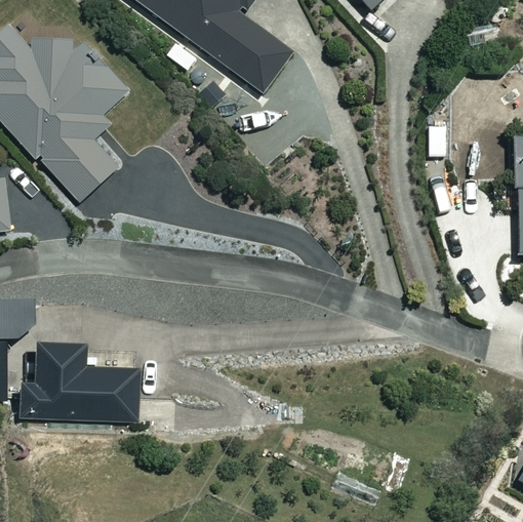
[(138,0),(263,90),(292,51),(242,14),(252,0),(138,0)]
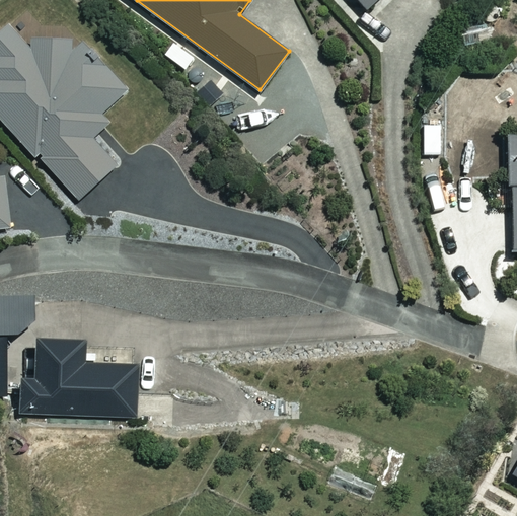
[(360,0),(368,9),(377,0),(360,0)]
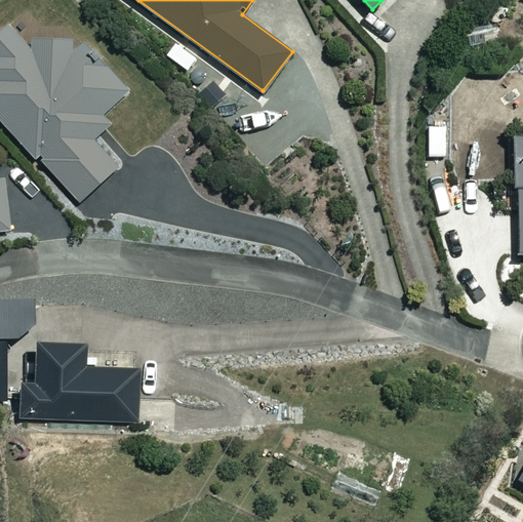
[(36,54),(8,25),(0,32),(0,116),(79,202),(119,165),(95,139),(112,124),(105,116),(127,94),(66,28),(36,54)]
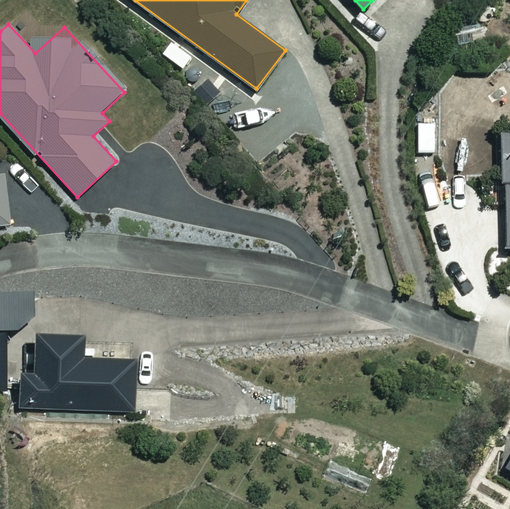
[(0,225),(11,224),(5,175),(0,175),(0,225)]
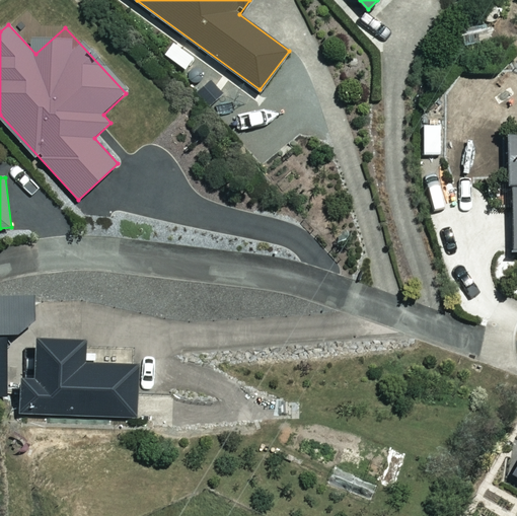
[(82,363),(83,340),(33,339),(32,378),(26,378),(26,390),(16,390),(15,414),(136,417),(137,364),(82,363)]
